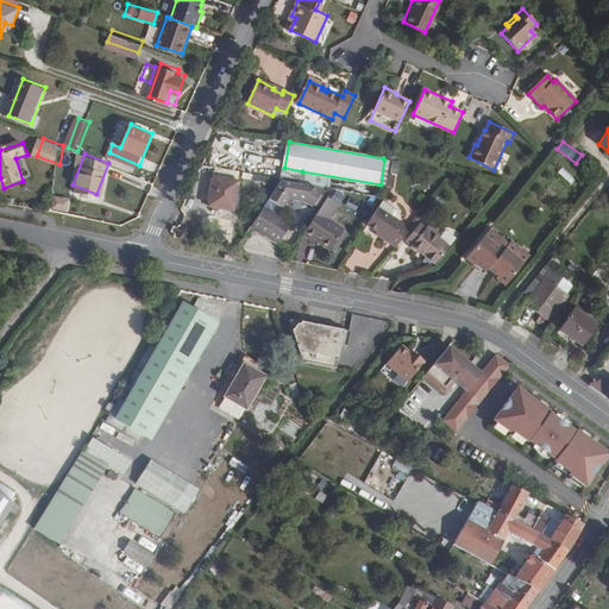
[(237,173),(214,168),(207,205),(231,209),(237,173)]
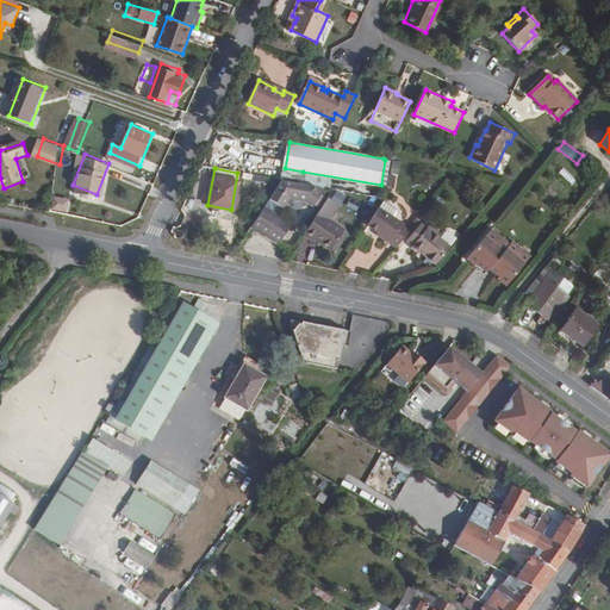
[(303,172),(285,168),(282,180),(300,184),(303,172)]
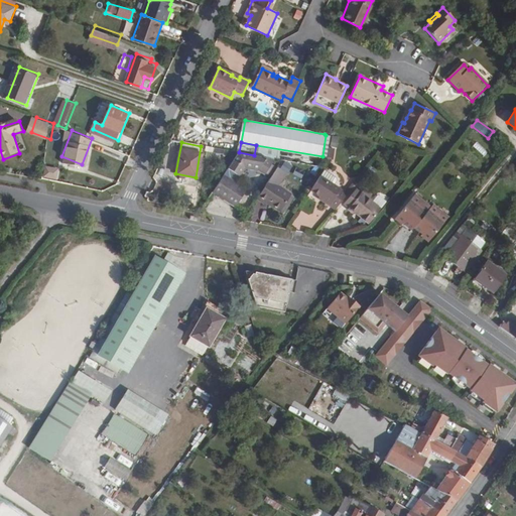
[(254,155),(239,152),(229,169),(240,176),(246,167),(260,169),(266,173),(276,158),(254,155)]
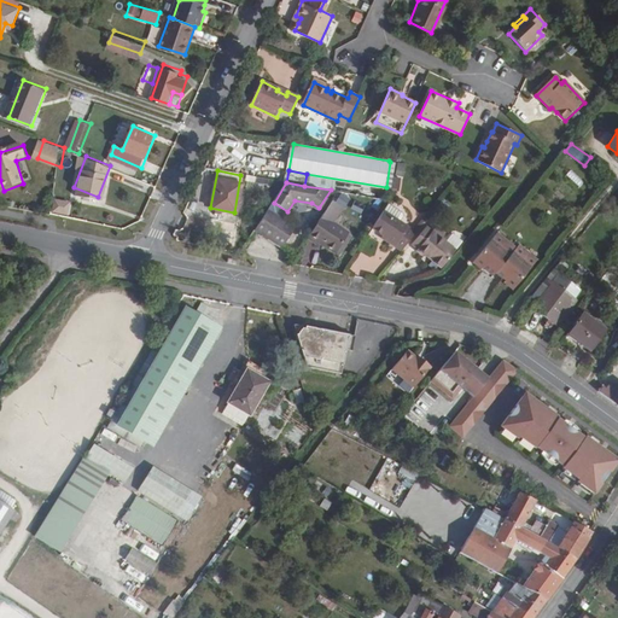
[(344,207),(333,199),(308,238),(316,244),(319,242),(336,254),(350,233),(334,222),(344,207)]
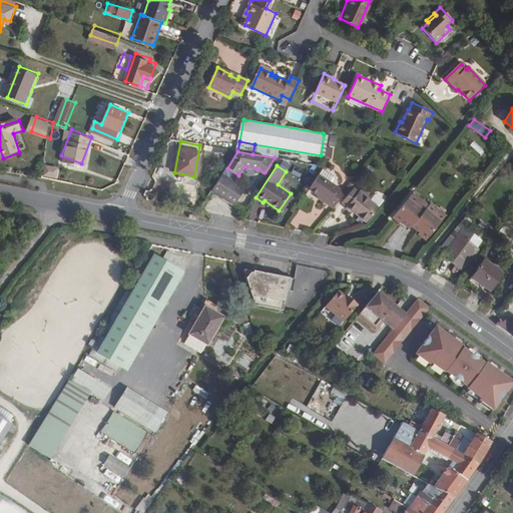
[(297,178),(301,169),(293,165),(289,173),(297,178)]
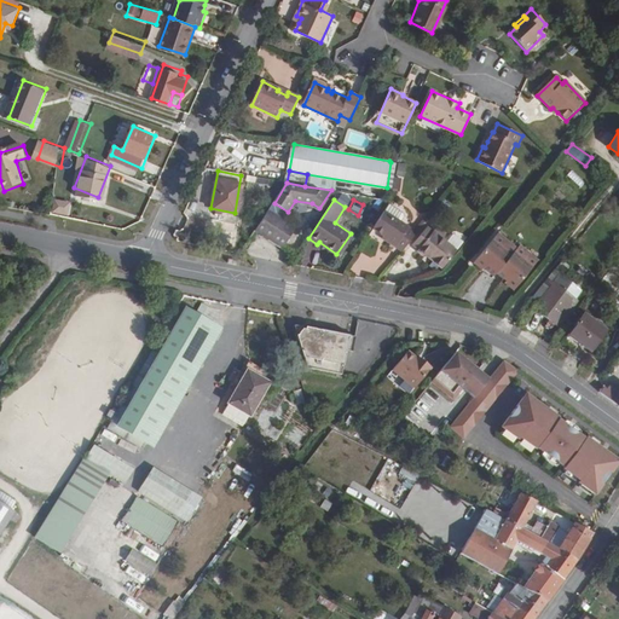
[(68,217),(70,202),(52,201),(51,215),(68,217)]
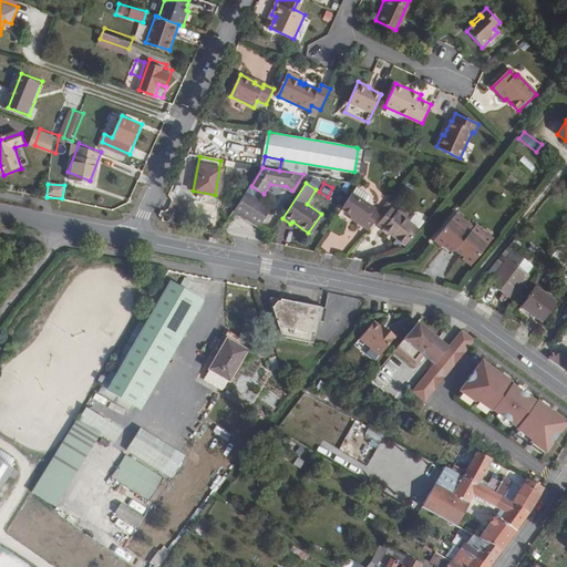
[(246,193),(234,212),(260,227),(271,209),(246,193)]
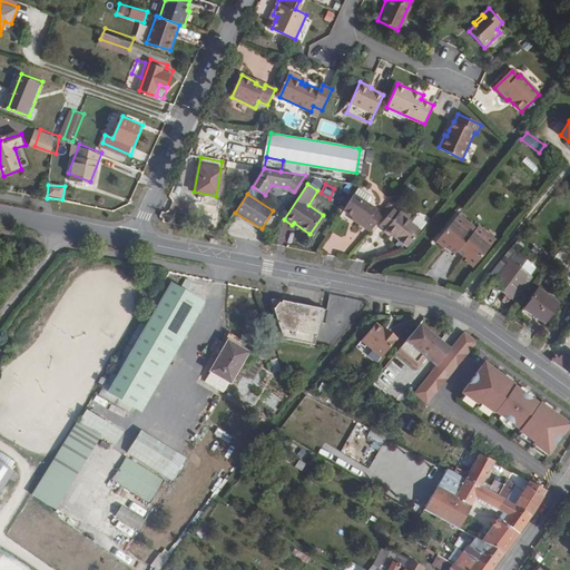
[(355,220),(369,229),(382,213),(353,194),(343,210),(356,218),(355,220)]
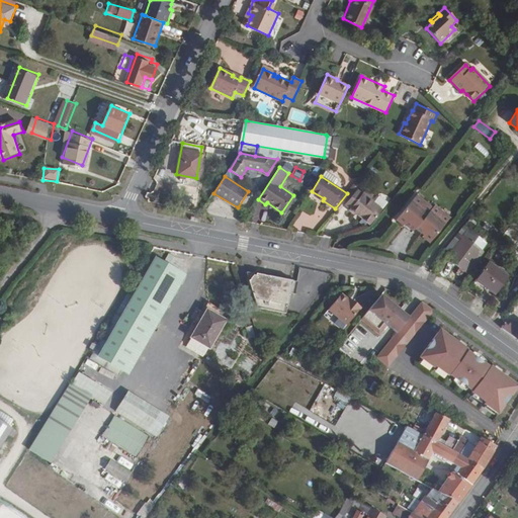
[(345,199),(350,203),(361,189),(357,185),(345,199)]
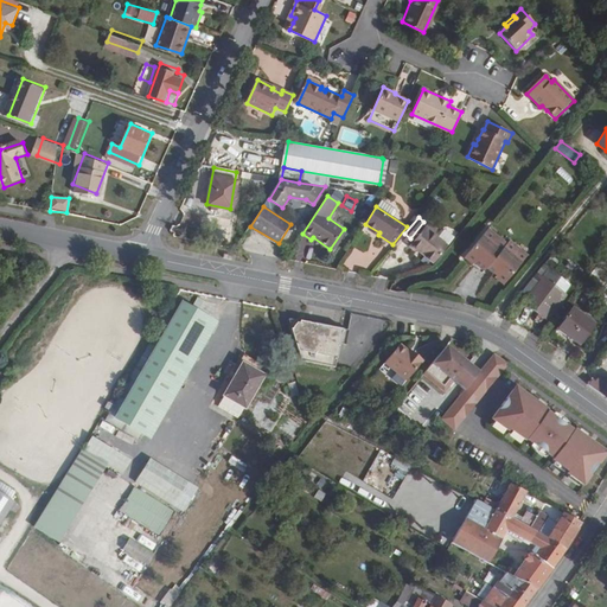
[(422,248),(433,257),(447,241),(433,229),(436,224),(428,217),(423,222),(410,238),(417,244),(419,243),(422,247),(422,248)]
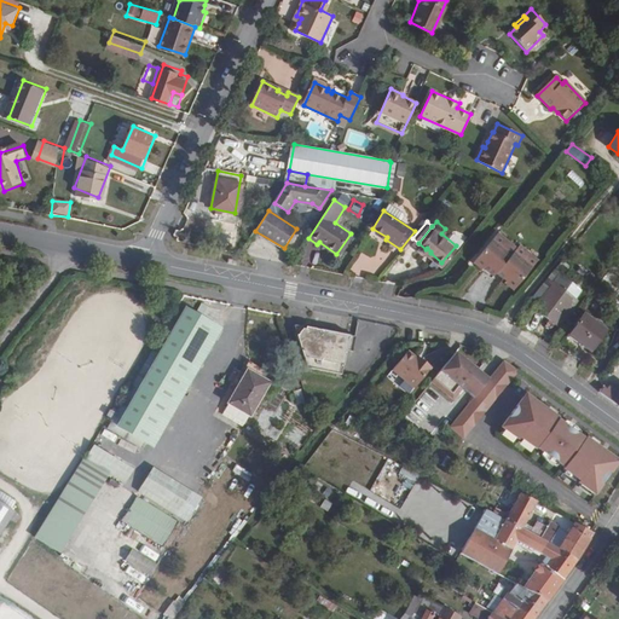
[(354,236),(351,233),(336,254),(341,256),(354,236)]
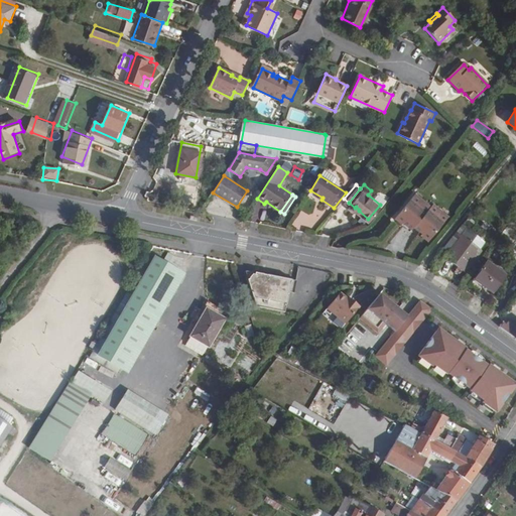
[(405,223),(413,230),(426,213),(410,200),(396,218),(404,225),(405,223)]
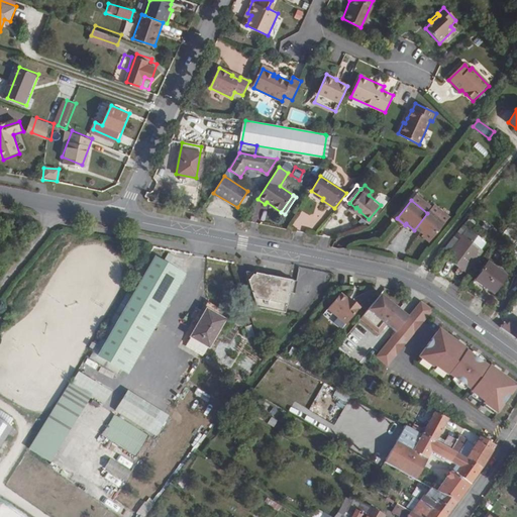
[(427,213),(414,230),(422,236),(421,237),(429,243),(443,224),(427,213)]
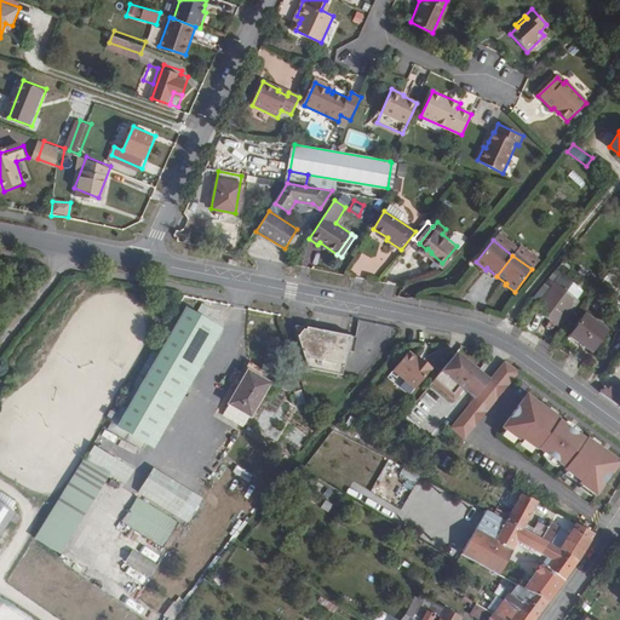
[(556,282),(538,309),(560,325),(578,298),(556,282)]
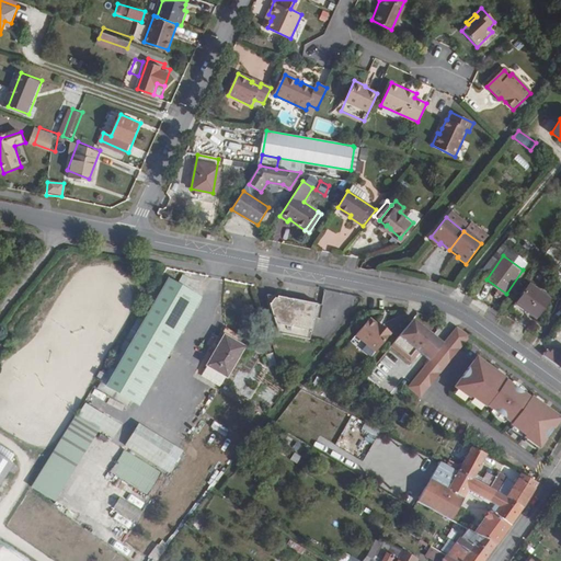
[(140,310),(94,387),(126,407),(133,411),(201,299),(168,278),(146,313),(140,310)]
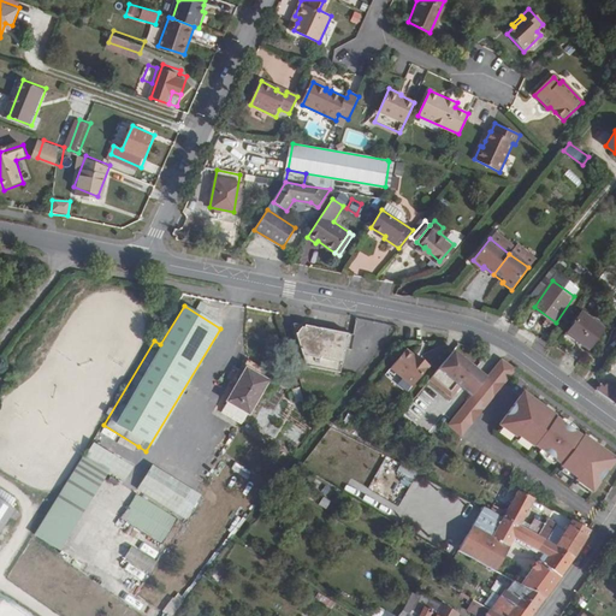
[(581,314),(568,333),(590,350),(604,331),(581,314)]
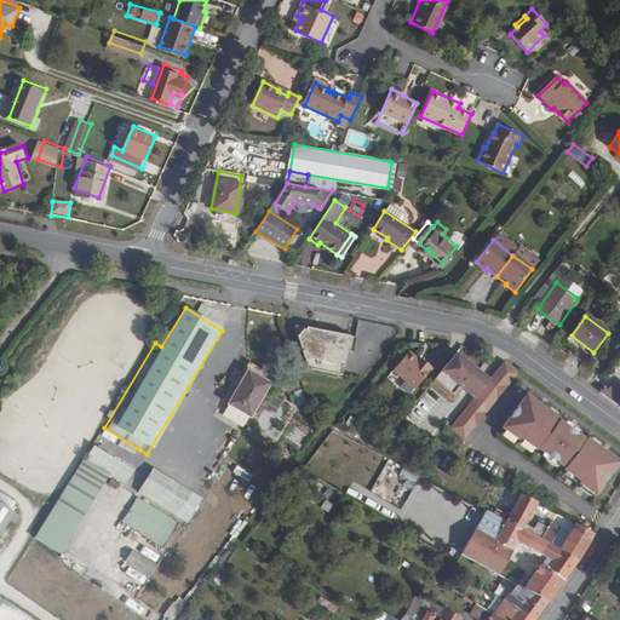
[(302,331),(304,340),(313,342),(314,333),(302,331)]
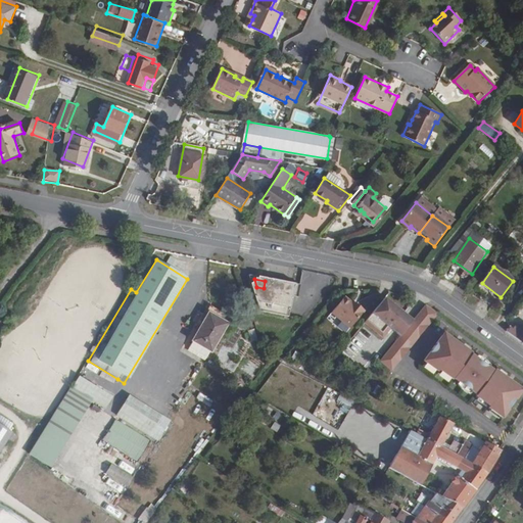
[(256,287),(262,305),(269,306),(268,316),(293,320),(297,301),(300,289),(265,281),(264,288),(256,287)]
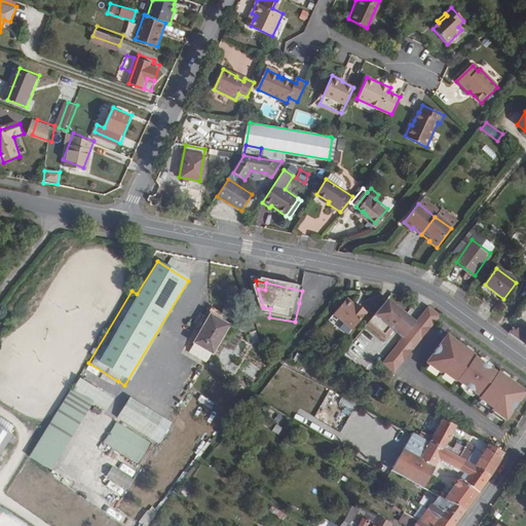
[(302,291),(299,303),(305,304),(308,292),(302,291)]
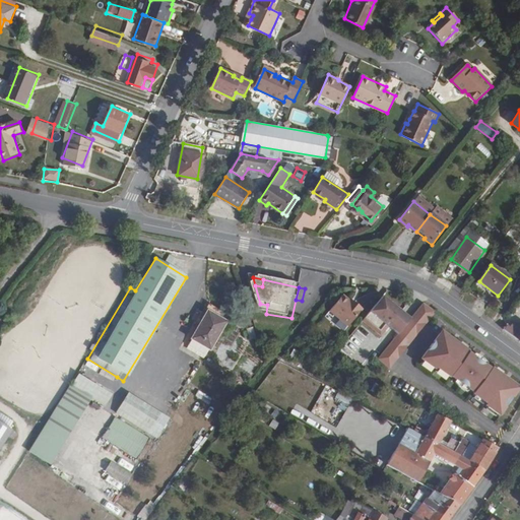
[(367,306),(360,300),(359,301),(355,298),(347,291),(337,303),(356,318),(367,306)]
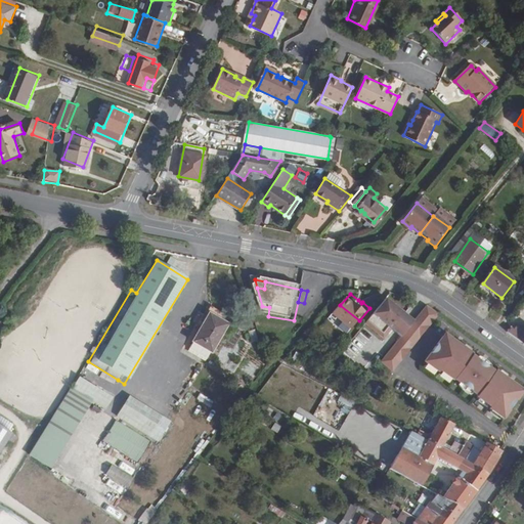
[(418,316),(389,294),(369,317),(388,334),(396,324),(405,333),(418,316)]
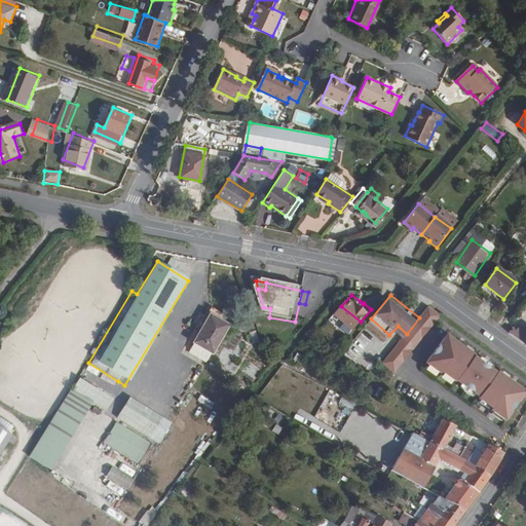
[(445,311),(433,303),(419,317),(407,334),(383,361),(396,370),(445,311)]
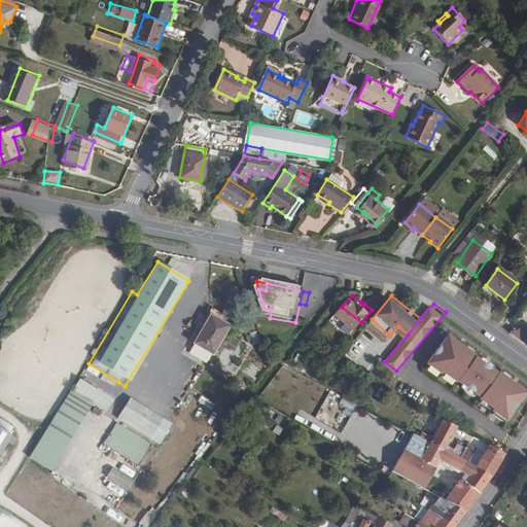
[(192,347),(210,357),(211,358),(233,325),(214,313),(192,347)]
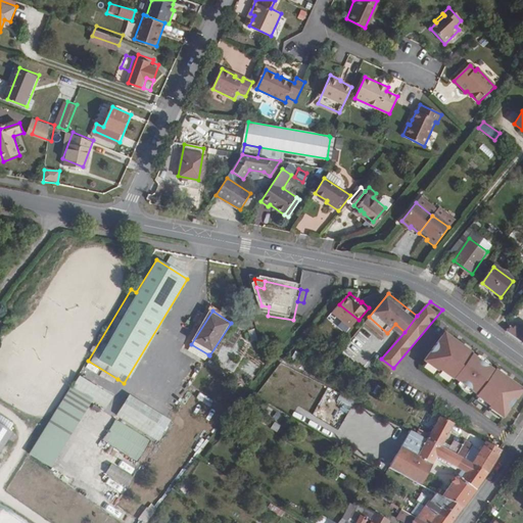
[(514,334),(522,339),(522,326),(519,327),(514,334)]
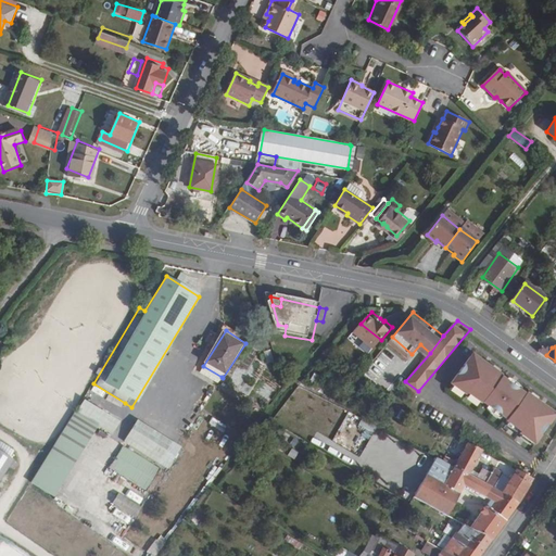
[(266,363),(273,362),(270,350),(264,351),(266,363)]
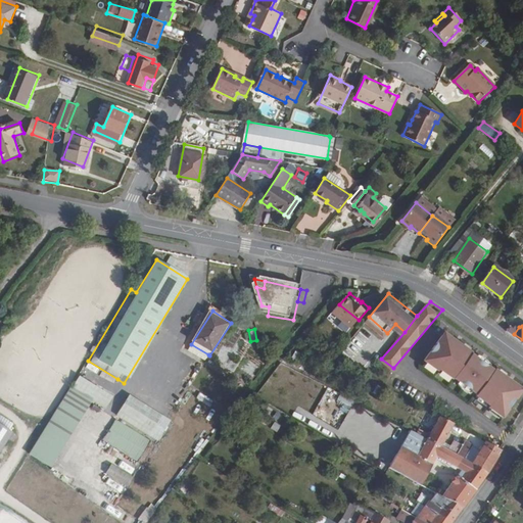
[(522,388),(513,382),(515,379),(497,366),(496,368),(473,351),(474,350),(457,337),(454,341),(442,333),(424,359),(439,370),(440,368),(455,377),(456,376),(478,393),(491,405),(490,406),(506,417),(522,391),(522,388)]
